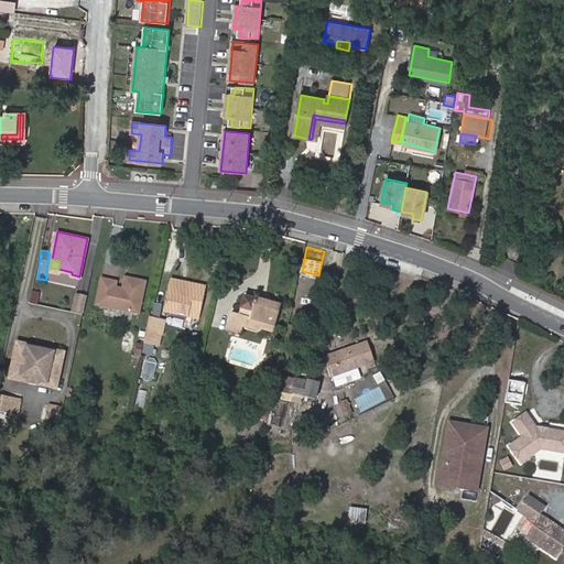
[(207,283),(173,277),(166,307),(201,314),(207,283)]
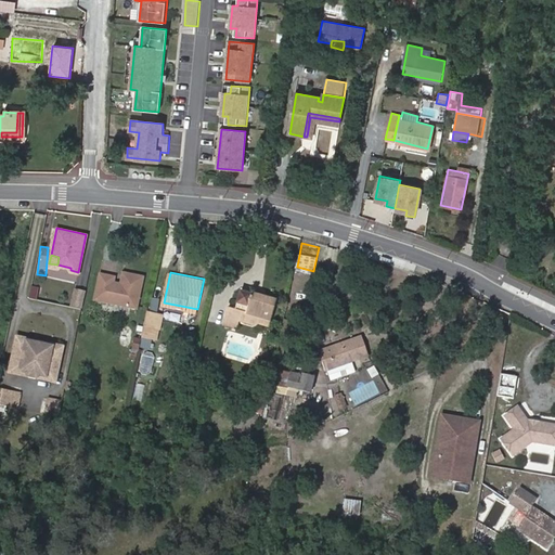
[(115,276),(100,273),(93,299),(137,309),(142,279),(123,274),(119,288),(113,286),(115,276)]
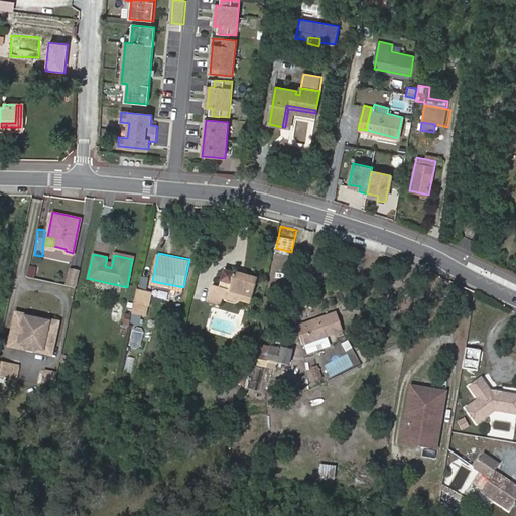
[(26,266),(25,277),(34,277),(35,266),(26,266)]
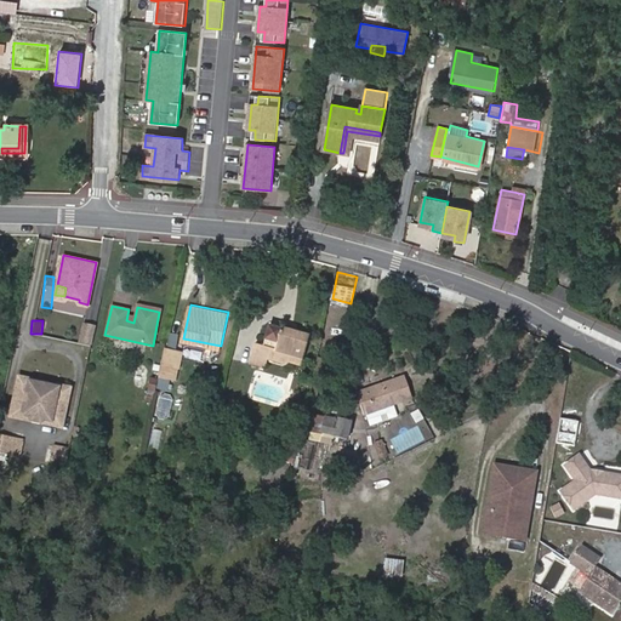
[(80,341),(91,342),(96,323),(85,320),(80,341)]
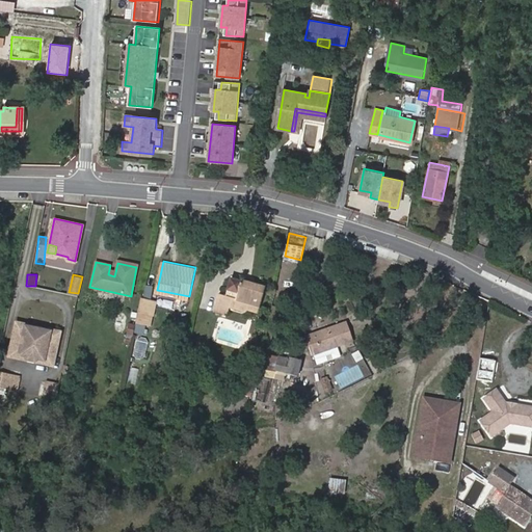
[(215,302),(227,306),(246,310),(247,307),(259,310),(264,285),(240,278),(239,282),(229,280),(227,290),(237,292),(236,298),(225,296),(216,294),(215,302)]
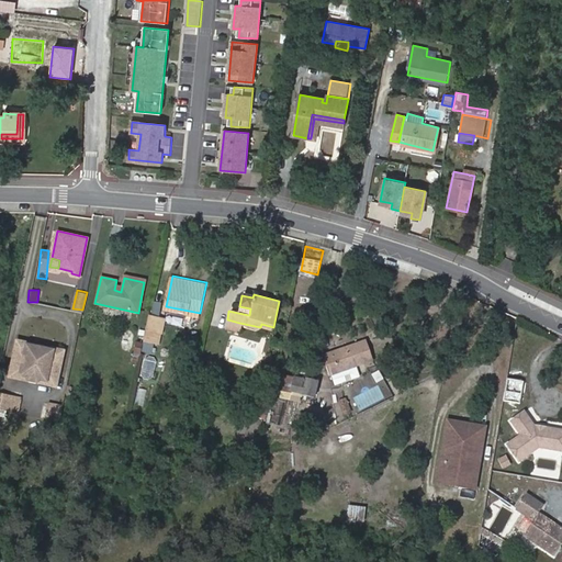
[(250,308),(239,306),(238,313),(249,315),(250,308)]
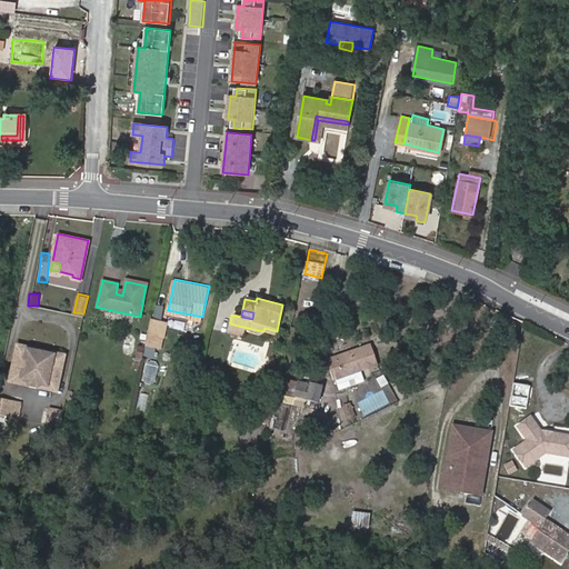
[(165,322),(151,320),(149,331),(148,335),(161,338),(165,322)]
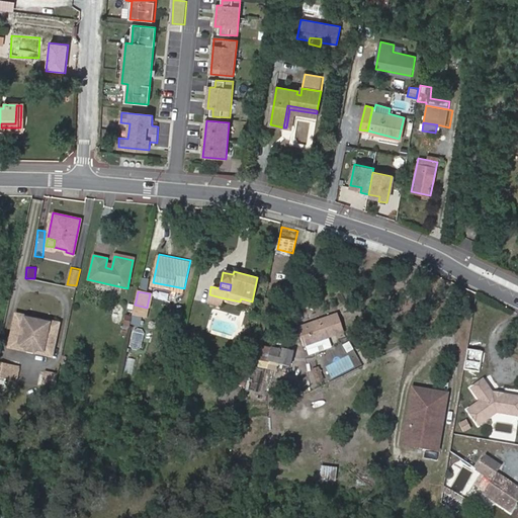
[(219,305),(221,297),(209,294),(207,303),(219,305)]
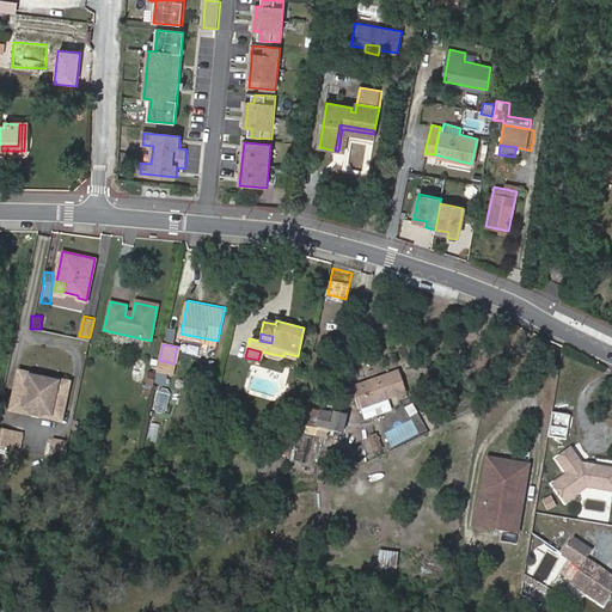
[(173,363),(159,360),(157,368),(157,372),(171,374),(173,363)]
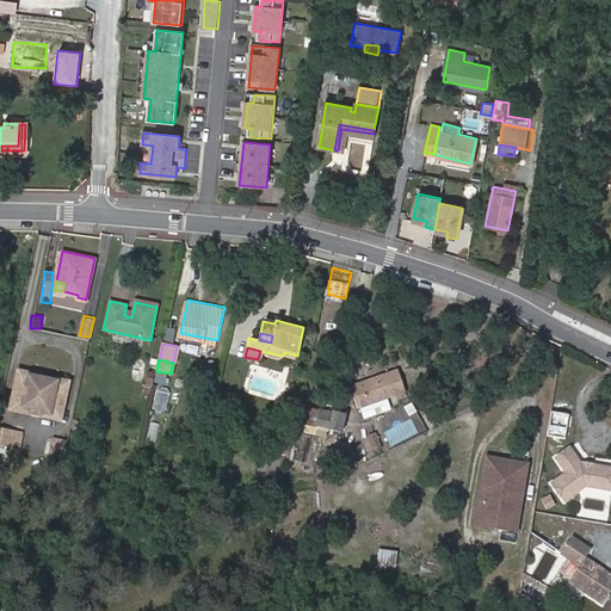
[(352,387),(358,406),(387,396),(406,389),(399,370),(352,387)]
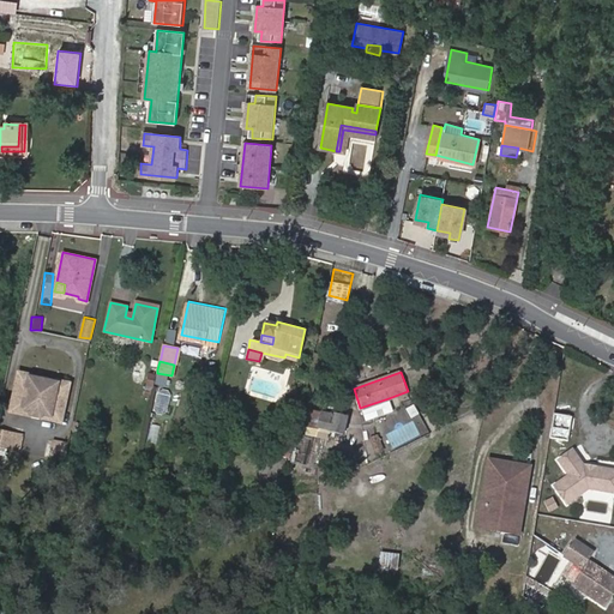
[(31,375),(19,373),(14,398),(25,401),(23,409),(29,411),(32,415),(41,417),(44,415),(62,417),(70,384),(58,380),(58,383),(56,387),(30,381),(31,377),(31,375)]
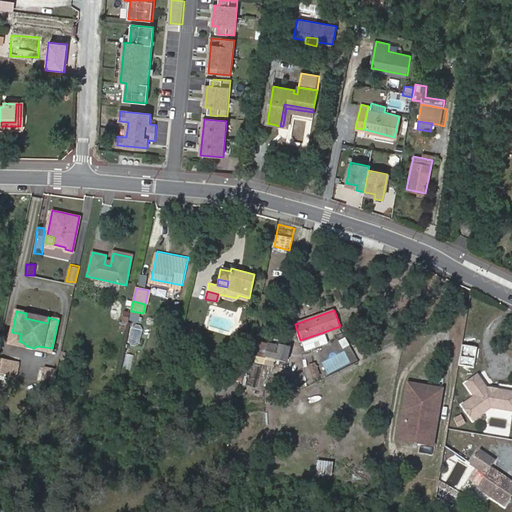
[(121,322),(128,324),(129,321),(130,314),(123,312),(121,322)]
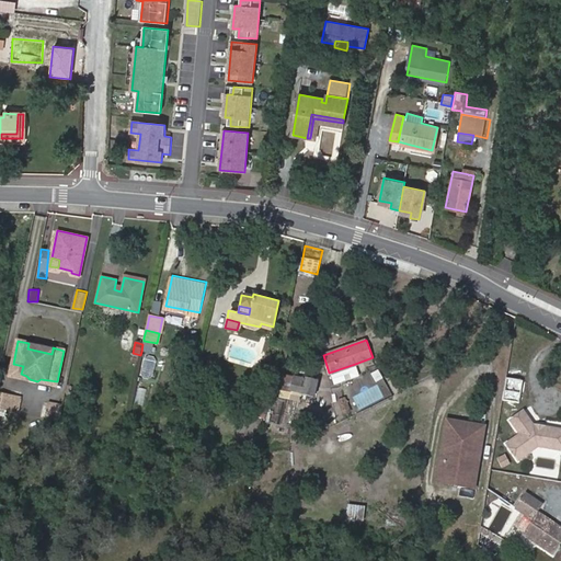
[(53,350),(29,344),(27,348),(52,354),(53,350)]
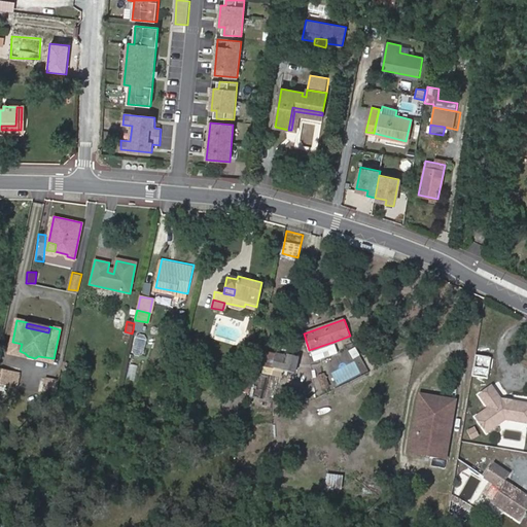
[(142,354),(146,339),(137,337),(133,352),(142,354)]
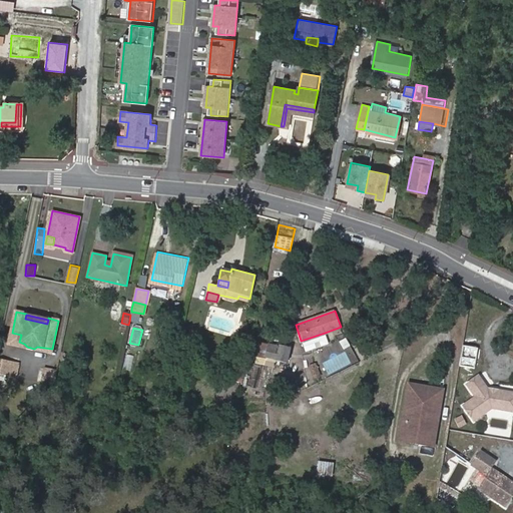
[(21,335),(12,333),(10,343),(27,347),(24,344),(19,342),(21,335)]
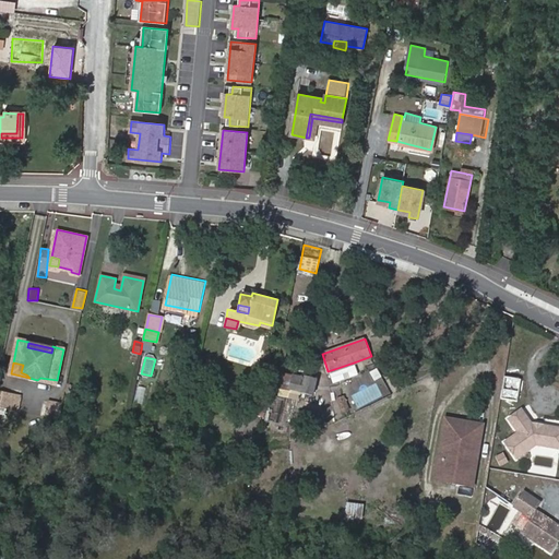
[(354,363),(328,371),(332,381),(357,372),(354,363)]
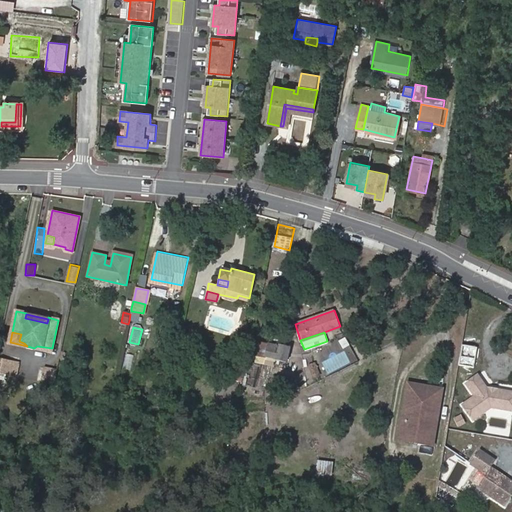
[(321,361),(328,374),(356,360),(345,338),(340,340),(344,350),(321,361)]
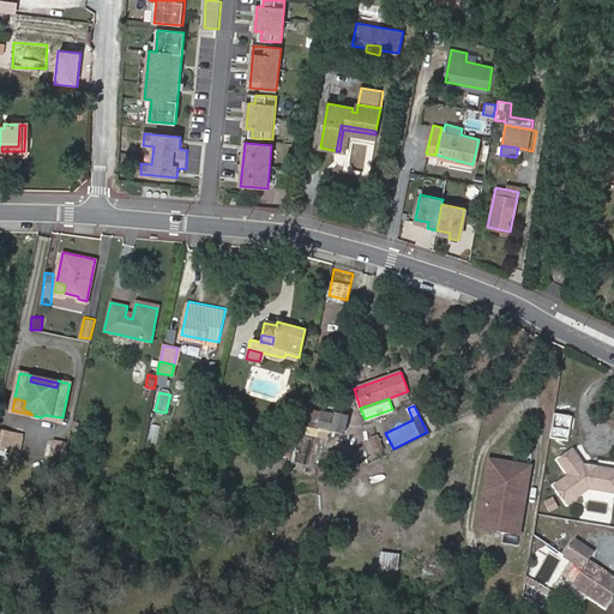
[(344,432),(347,417),(309,410),(306,425),(344,432)]
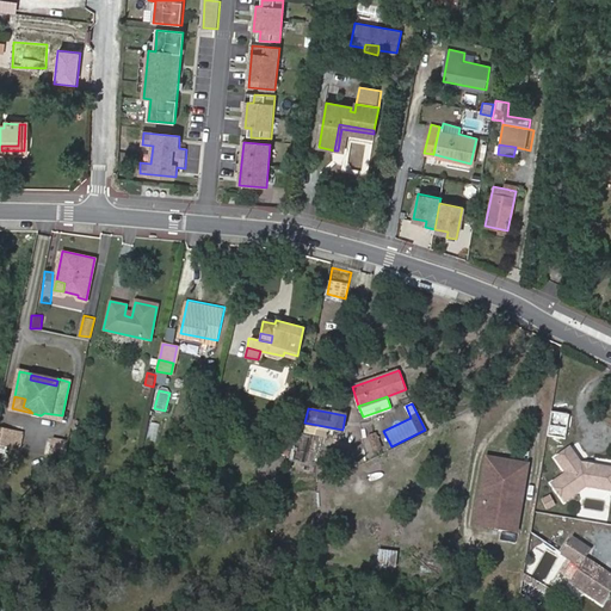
[(554,412),(549,434),(566,437),(571,414),(554,412)]
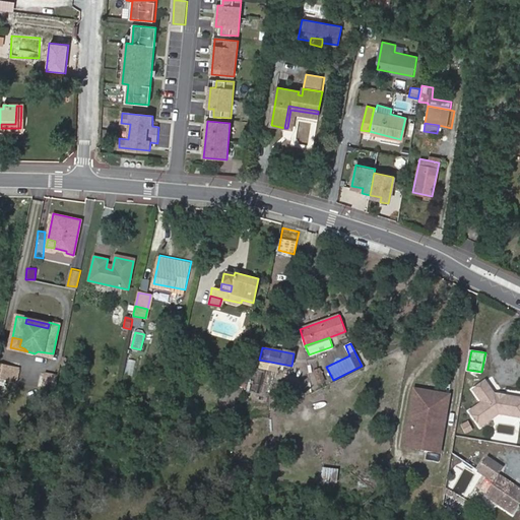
[(9,365),(0,362),(0,376),(6,377),(9,365)]
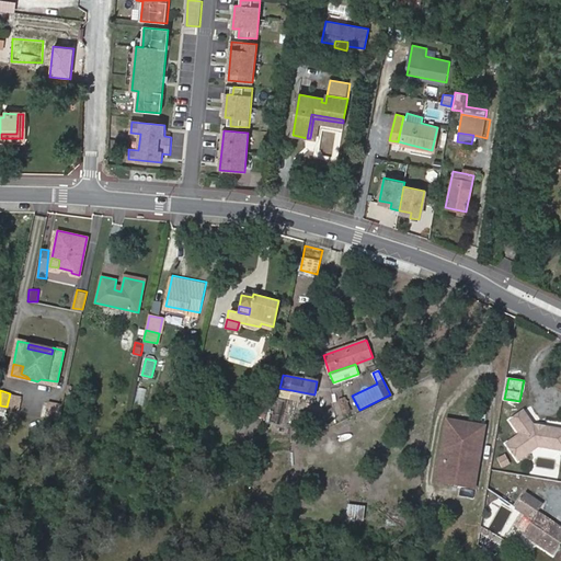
[(10,393),(7,407),(20,409),(22,396),(10,393)]
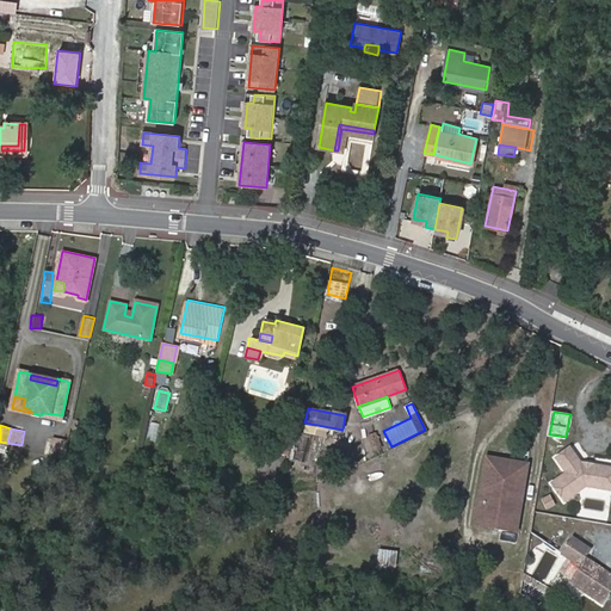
[(382,446),(376,432),(369,436),(375,450),(382,446)]
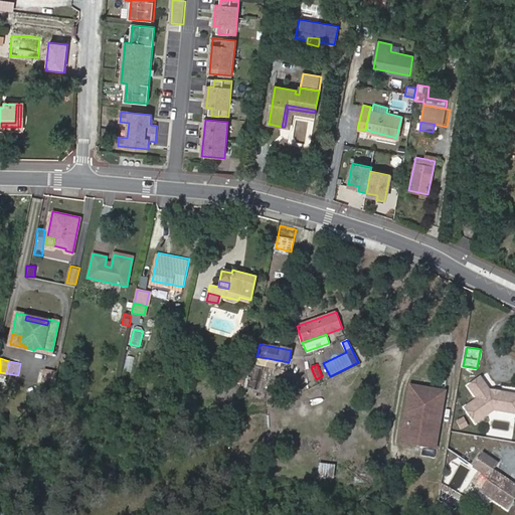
[(54,382),(57,369),(44,367),(42,380),(54,382)]
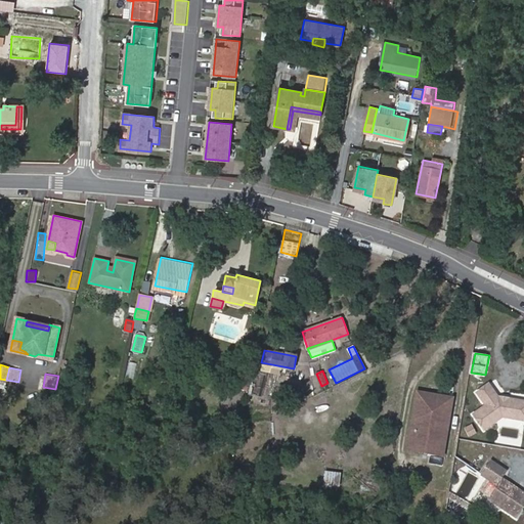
[(472,413),(483,431),(504,417),(521,419),(523,402),(499,398),(490,385),(477,393),(485,405),(472,413)]
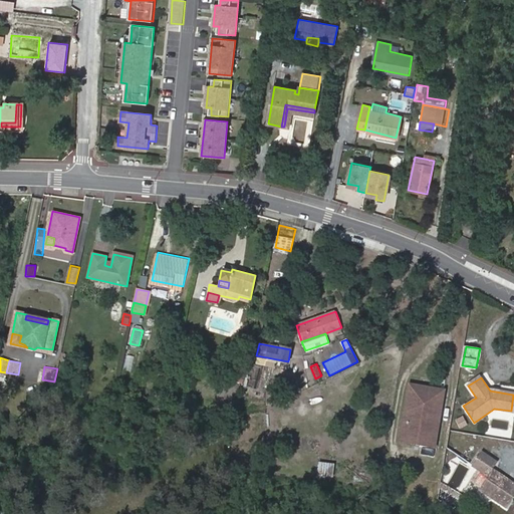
[(410,409),(406,432),(433,437),(440,394),(417,390),(414,410),(410,409)]
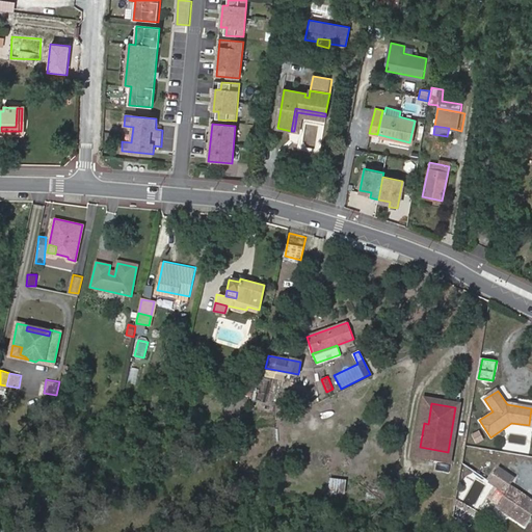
[(479,432),(472,436),(475,444),(482,441),(479,432)]
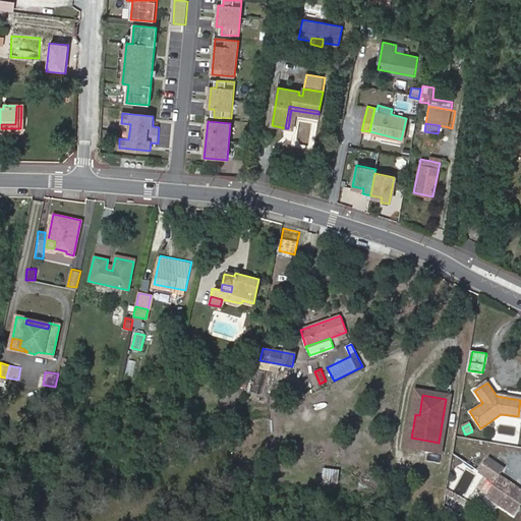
[(437,455),(439,443),(411,438),(409,450),(437,455)]
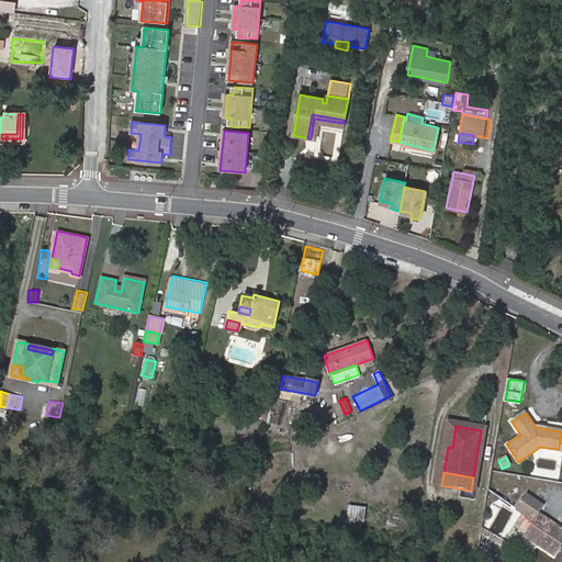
[(490,487),(509,492),(512,476),(493,472),(490,487)]
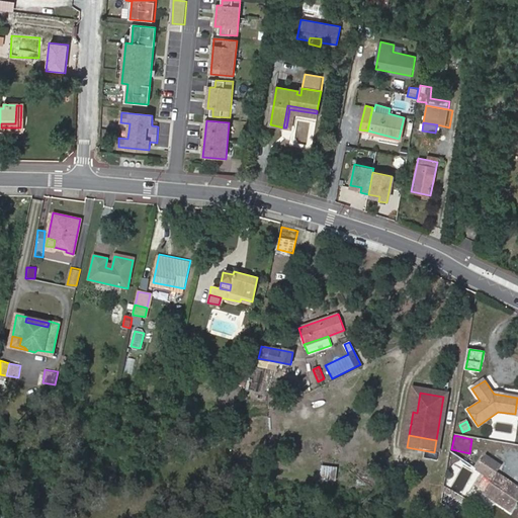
[(501,465),(487,456),(477,470),(492,481),(483,494),(510,513),(517,501),(517,488),(496,472),(501,465)]
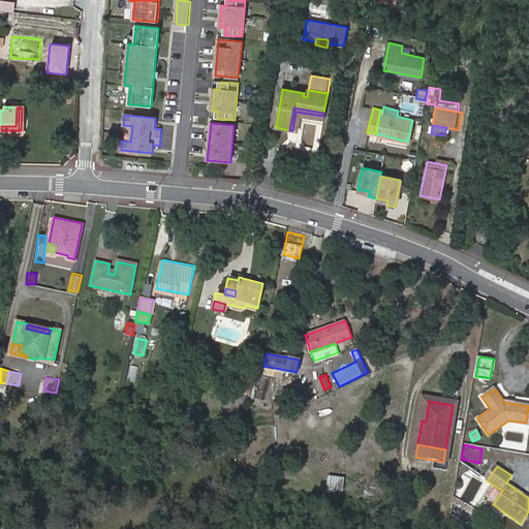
[(328,483),(339,484),(340,476),(329,475),(328,483)]
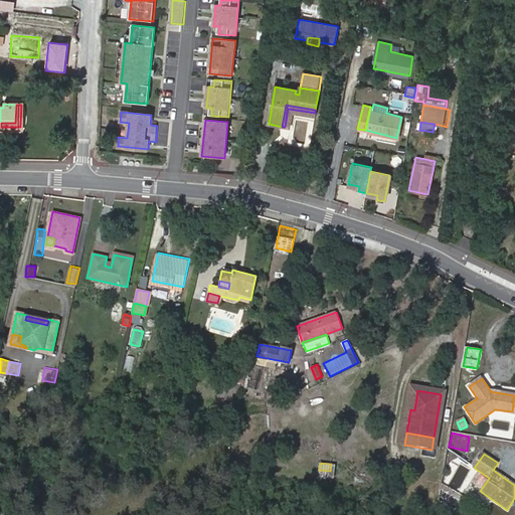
[(445,486),(442,490),(460,500),(462,496),(445,486)]
